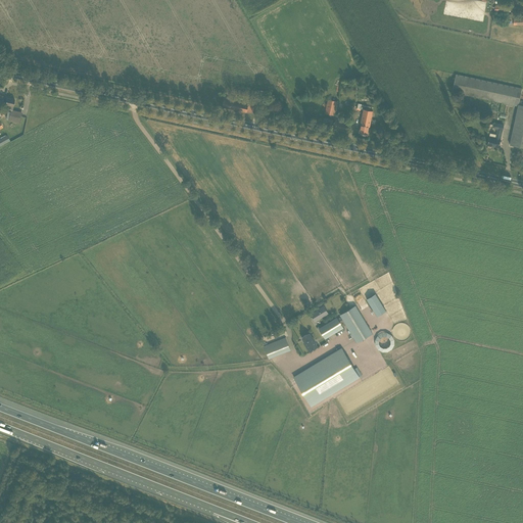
[(449,85),(448,89),(453,90),(452,92),(507,104),(506,105),(513,106),(513,105),(518,106),(510,144),(522,147),(522,100),(519,100),(522,88),(456,74),(454,86),(449,85)]
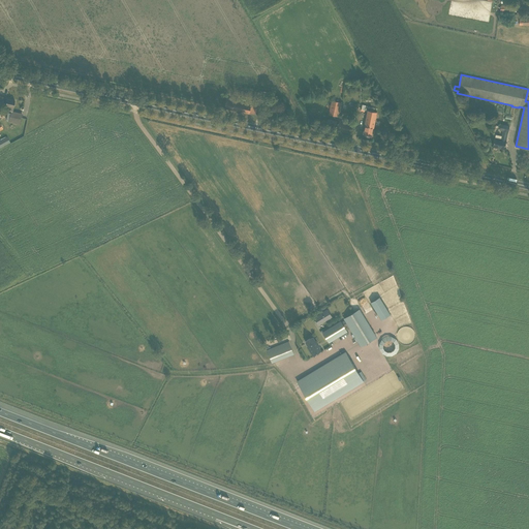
[(258,98),(268,100),(269,93),(259,91),(258,98)]
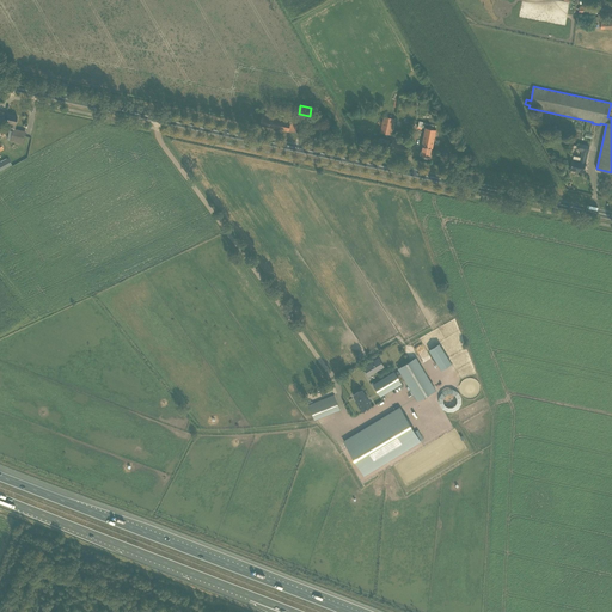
[(8,128),(13,129),(14,129),(17,116),(7,115),(6,120),(6,122),(10,123),(8,128)]
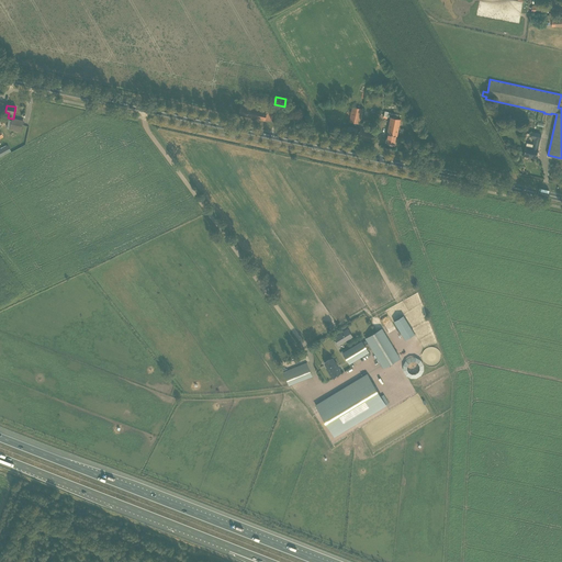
[(349,122),(359,124),(362,109),(352,107),(349,122)]
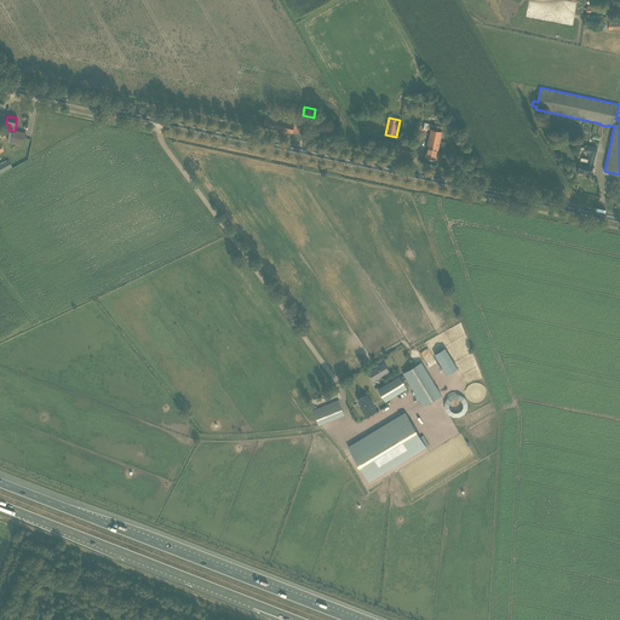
[(10,143),(22,145),(23,139),(24,133),(15,131),(13,131),(10,143)]
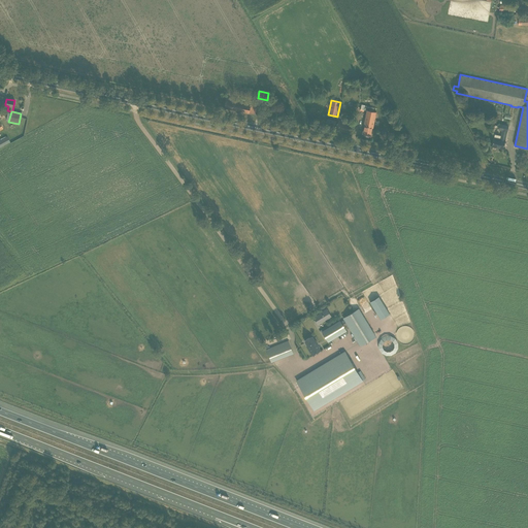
[(365,126),(363,134),(370,135),(372,128),(373,128),(373,126),(374,121),(375,113),(367,112),(364,126),(365,126)]
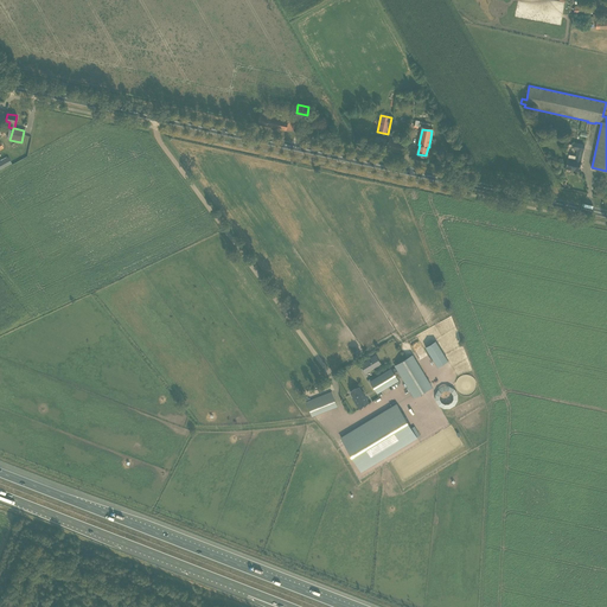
[(374,146),(384,148),(387,139),(376,136),(374,146)]
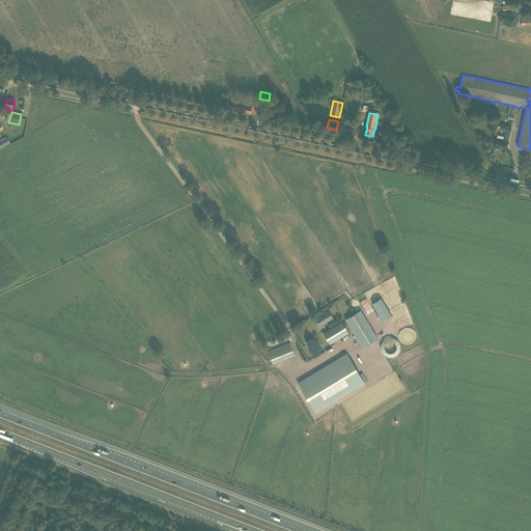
[(338,131),(350,133),(352,126),(340,122),(338,131)]
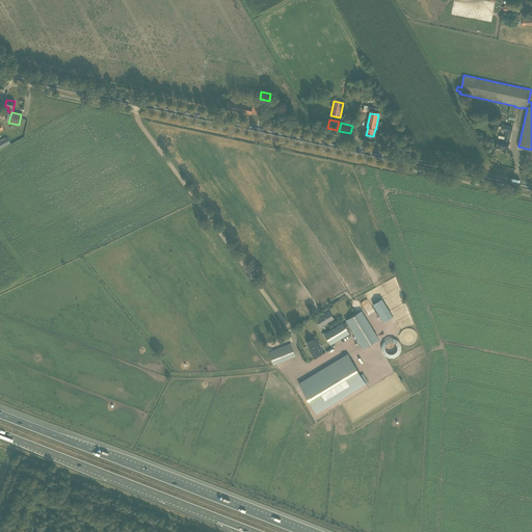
[(496,148),(507,150),(509,141),(512,126),(504,125),(502,131),(506,132),(504,140),(498,139),(496,148)]
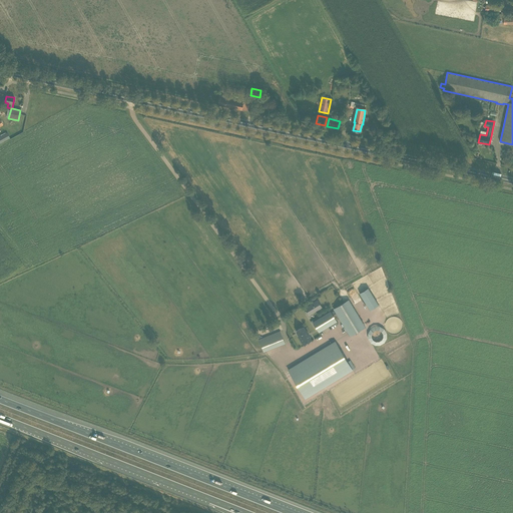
[(0,135),(0,142),(10,138),(7,132),(0,135)]
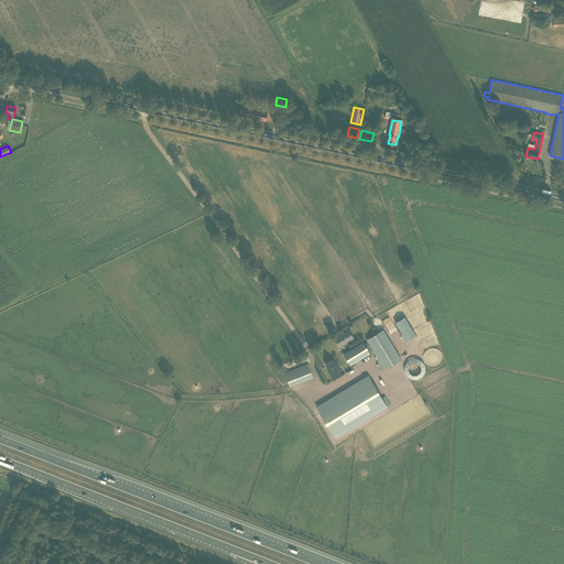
[(393,322),(405,342),(415,335),(403,316),(393,322)]
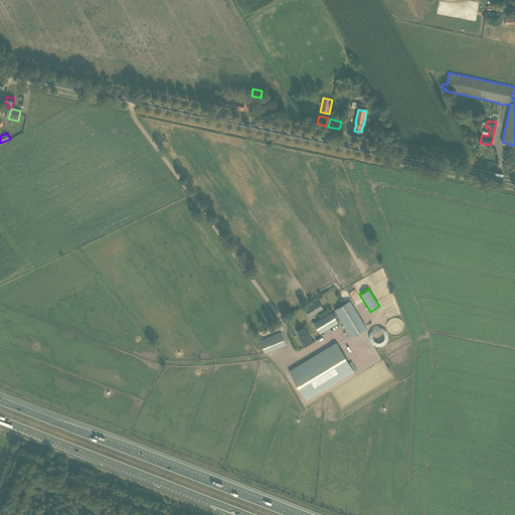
[(314,307),(311,310),(314,314),(323,309),(319,302),(313,305),(314,307)]
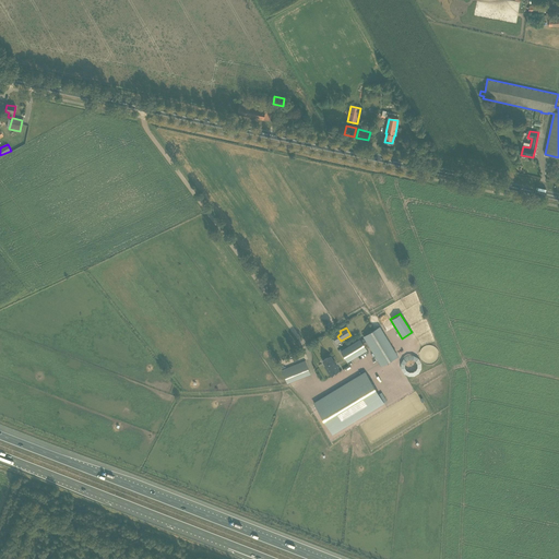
[(360,339),(341,351),(347,363),(367,351),(366,348),(370,346),(382,366),(397,357),(380,328),(365,336),(367,341),(363,343),(360,339)]
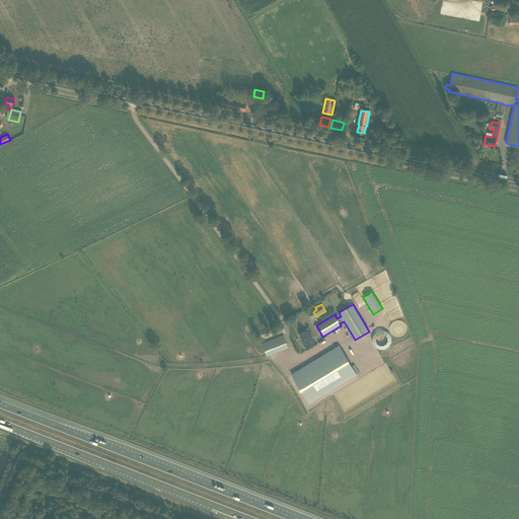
[(370,334),(377,350),(392,344),(384,327),(370,334)]
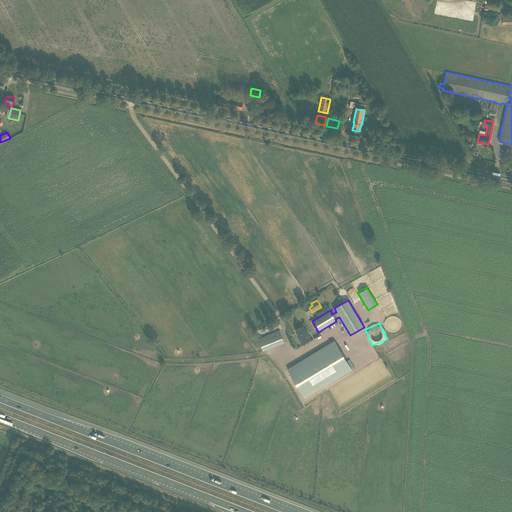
[(300,341),(302,344),(303,343),(303,344),(310,339),(307,334),(308,334),(306,330),(305,330),(303,327),(301,328),(300,327),(297,329),(298,330),(296,331),(301,340),(300,341)]
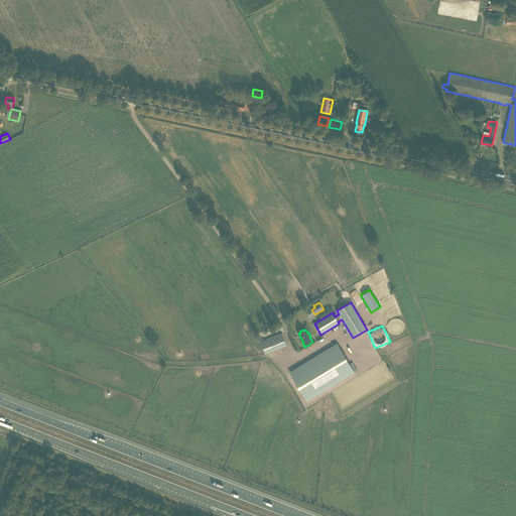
[(260,341),(265,354),(286,346),(281,333),(260,341)]
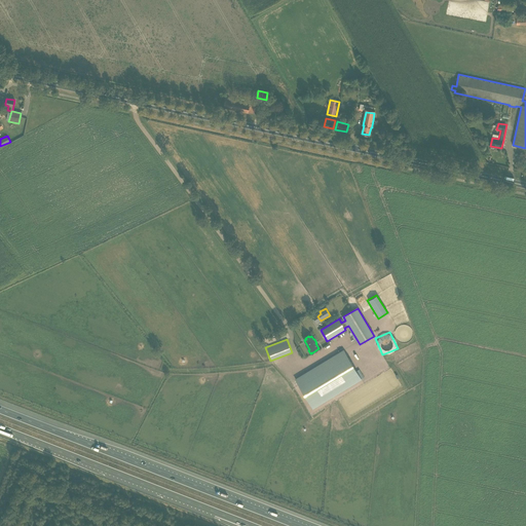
[(296,380),(313,408),(361,379),(344,350),(296,380)]
